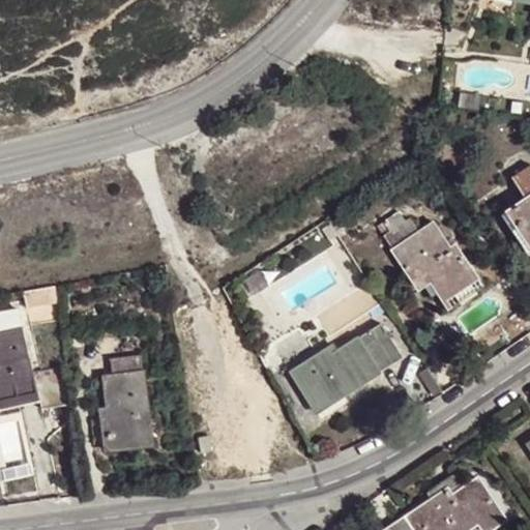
[(523,199),(529,194),(529,166),(529,167),(510,180),(523,199)]
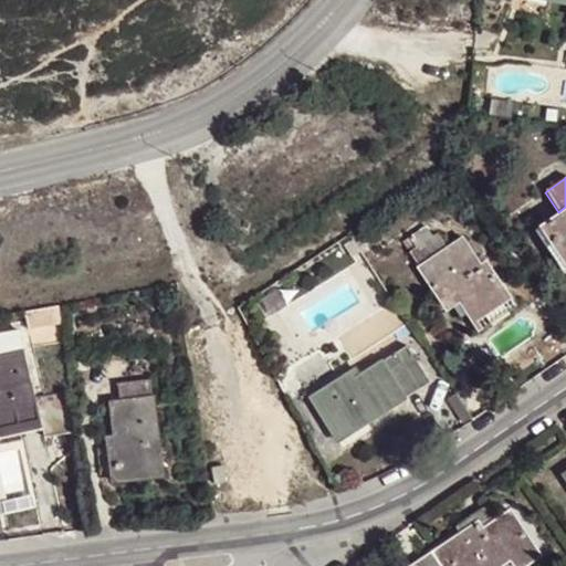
[(565,207),(558,212),(538,226),(562,260),(565,257),(565,207)]
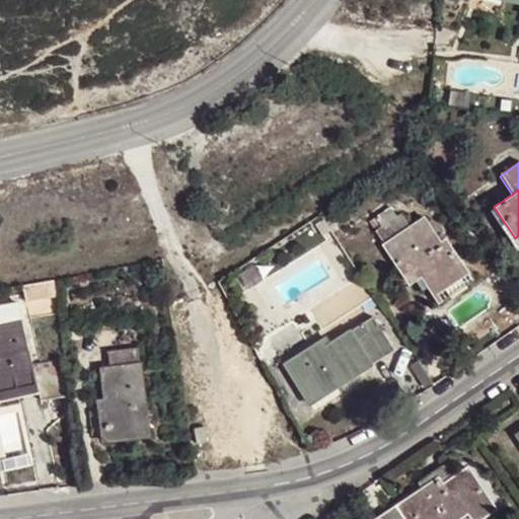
[(372,231),(380,244),(406,227),(397,214),(393,216),(387,208),(373,217),(379,226),(372,231)]
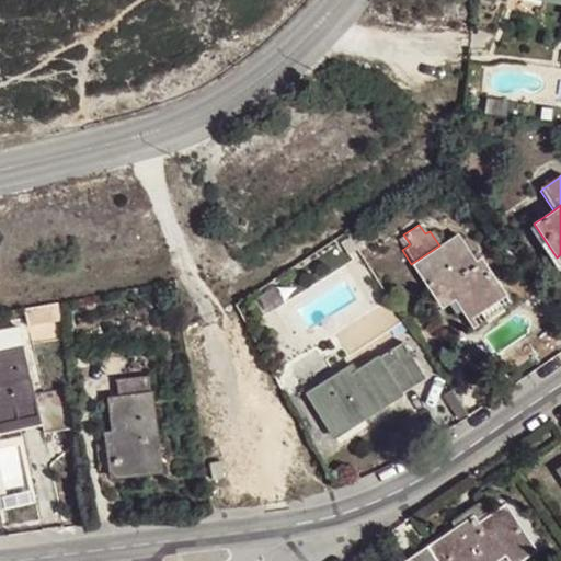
[(411,264),(423,283),(460,244),(455,237),(439,245),(411,264)]
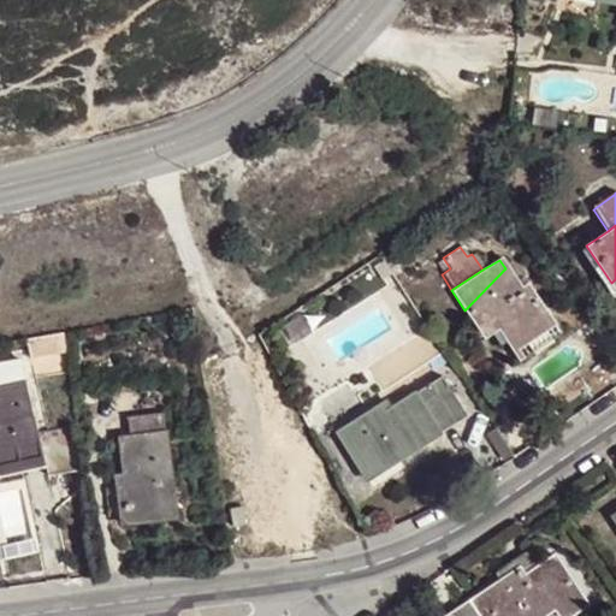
[(505,268),(465,311),(484,338),(498,330),(513,350),(528,339),(545,327),(539,318),(545,313),(535,297),(527,301),(505,268)]
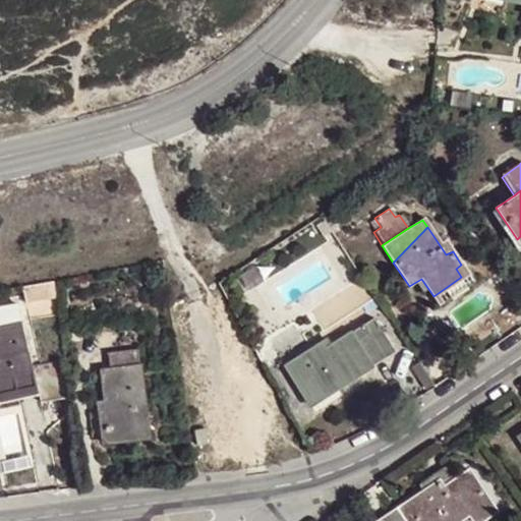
[(26,304),(56,300),(54,281),(22,287),(26,304)]
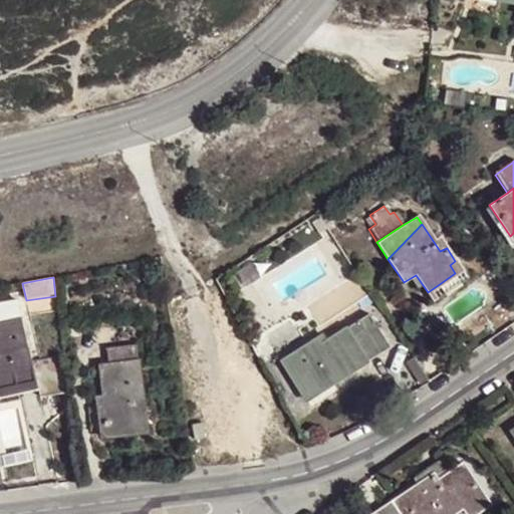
[(297,350),(282,365),(301,396),(327,379),(330,384),(359,365),(388,347),(367,313),(321,343),(316,338),(297,350)]
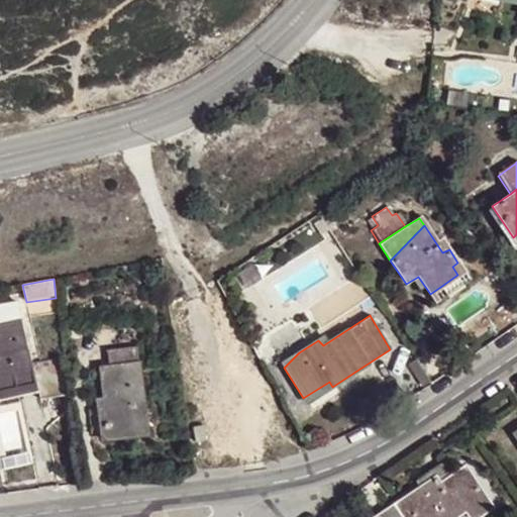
[(23,319),(0,323),(0,395),(17,392),(36,388),(23,319)]
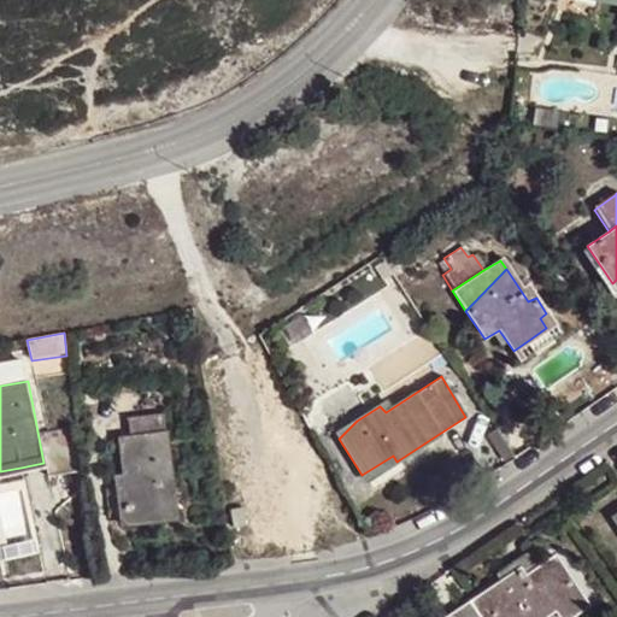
[(127,418),(129,439),(166,434),(163,413),(127,418)]
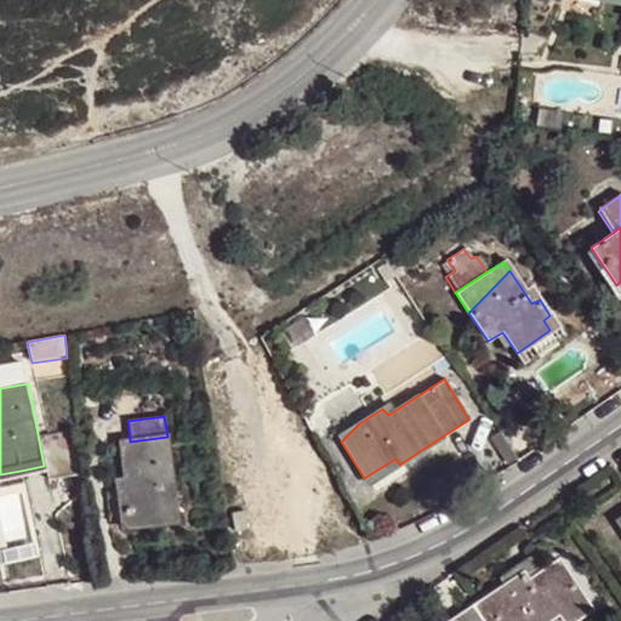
[(339,438),(341,442),(359,423),(339,438)]
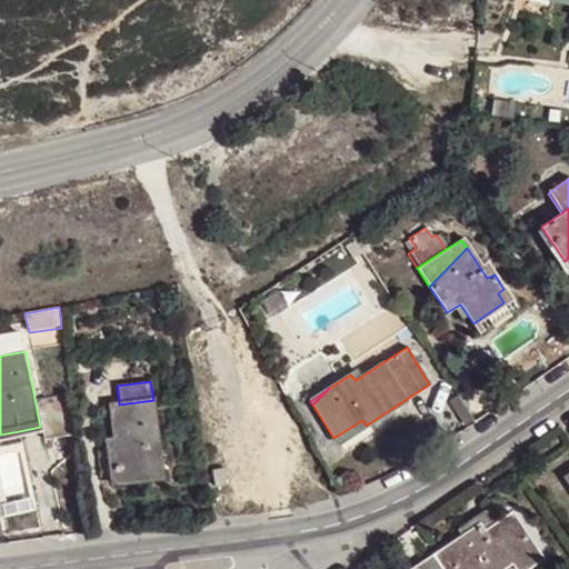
[(153,400),(119,405),(110,405),(116,447),(107,448),(111,485),(133,481),(156,478),(152,445),(159,443),(153,400)]
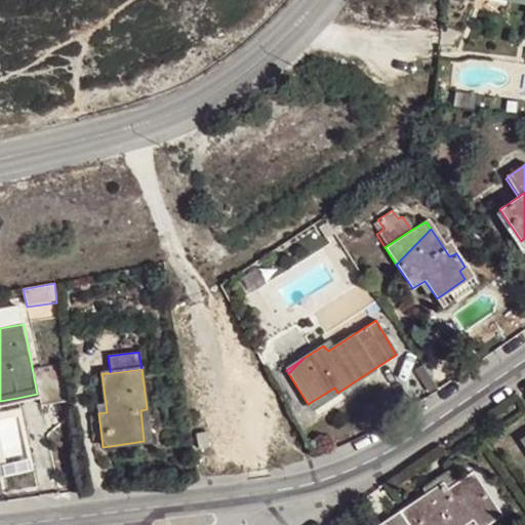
[(334,388),(308,404),(311,410),(337,393),(334,388)]
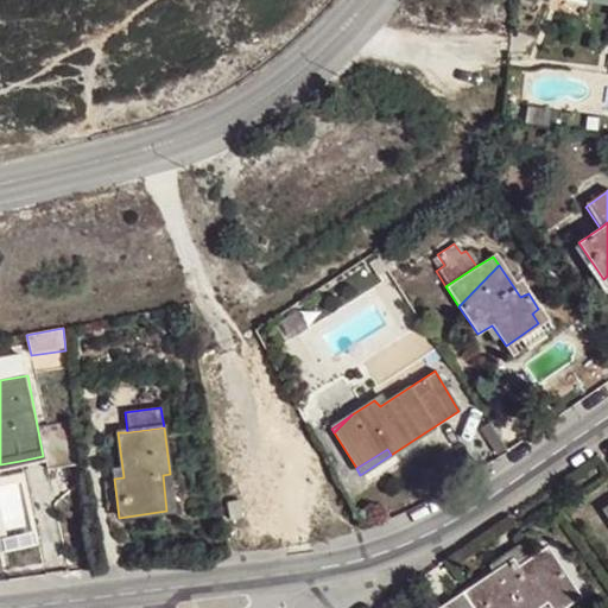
[(163,475),(166,511),(175,511),(170,474),(163,475)]
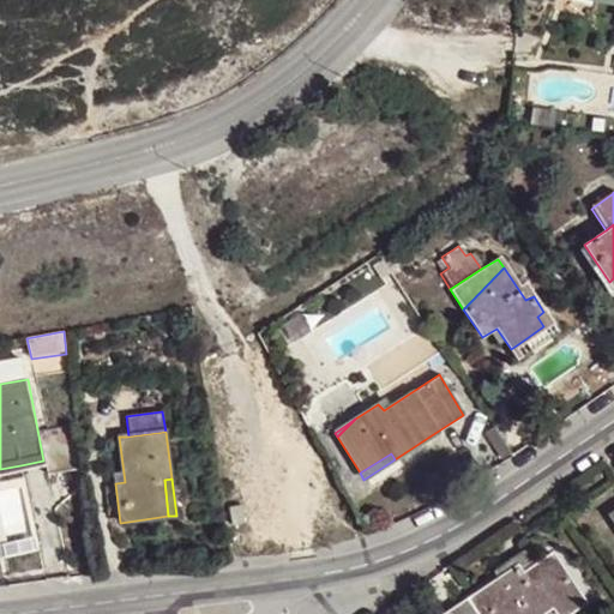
[(613,504),(602,511),(613,530),(613,504)]
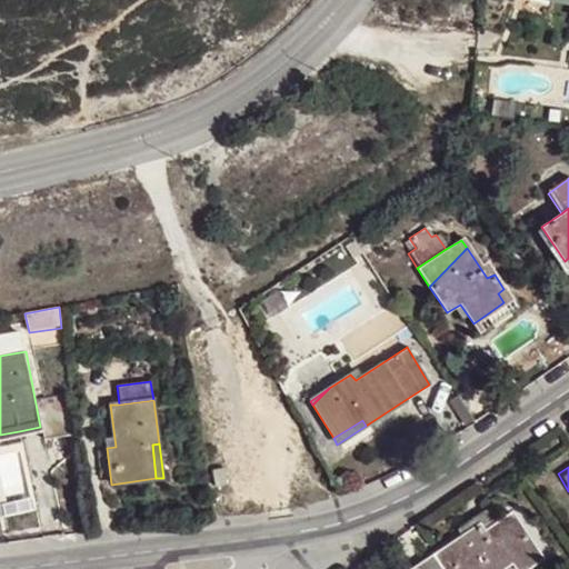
[(217,502),(229,489),(215,490),(217,502)]
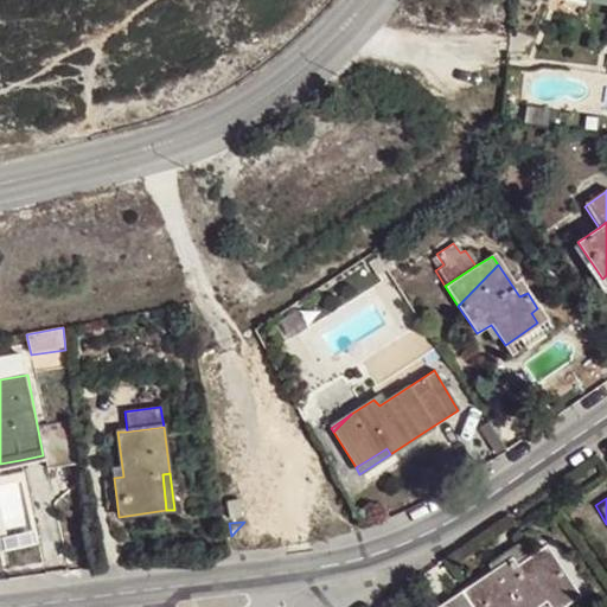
[(247,537),(244,522),(231,536),(231,538),(247,537)]
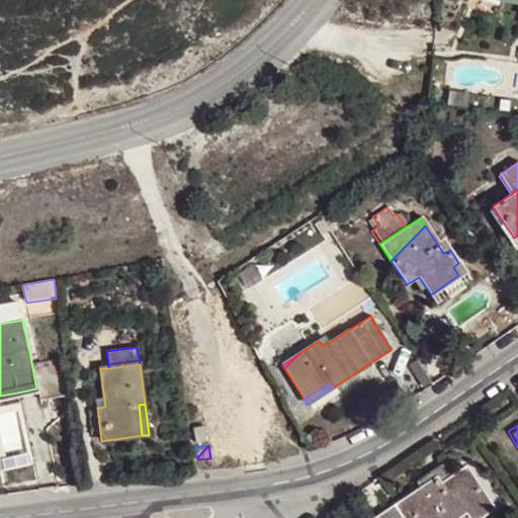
[(435,480),(377,517),(458,517),(464,514),(467,517),(480,517),(491,510),(463,469),(439,486),(435,480)]
